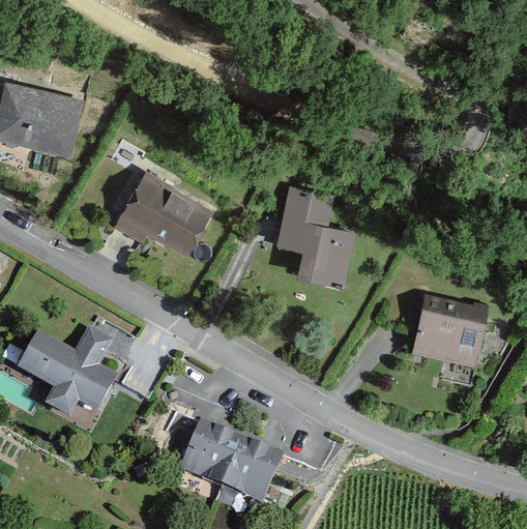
[(0,147),(67,162),(81,95),(0,77),(0,147)]
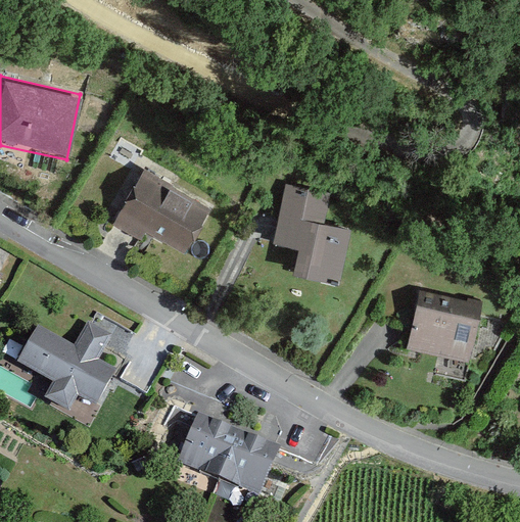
[(217,199),(151,159),(114,220),(136,233),(180,259),(217,199)]
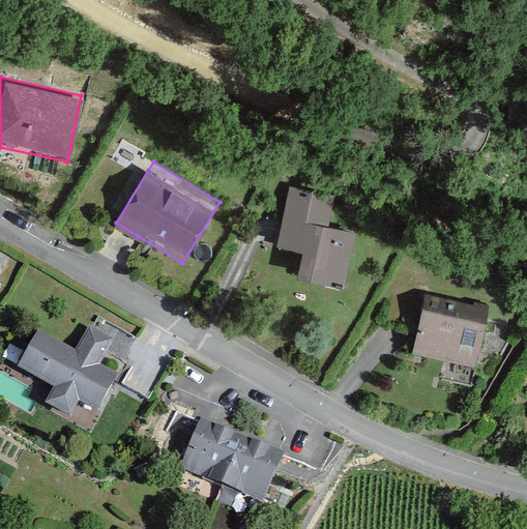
[(340,200),(291,184),(269,251),(293,259),(285,284),(330,299),(349,240),(328,234),(340,200)]
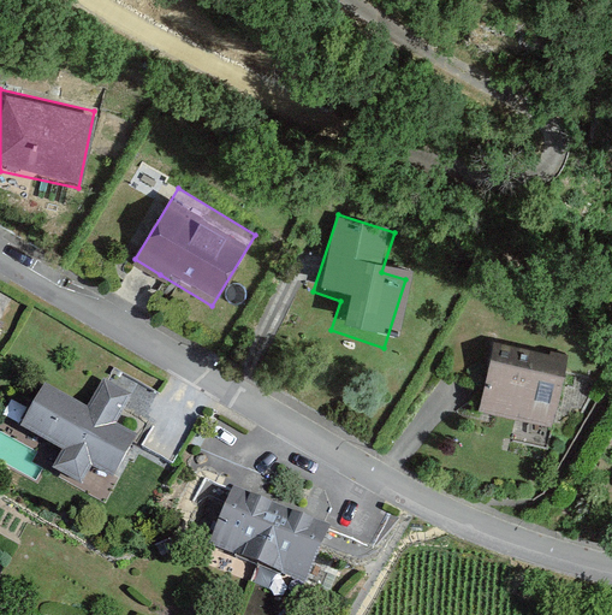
[(577,386),(506,337),(463,398),(534,448),(577,386)]
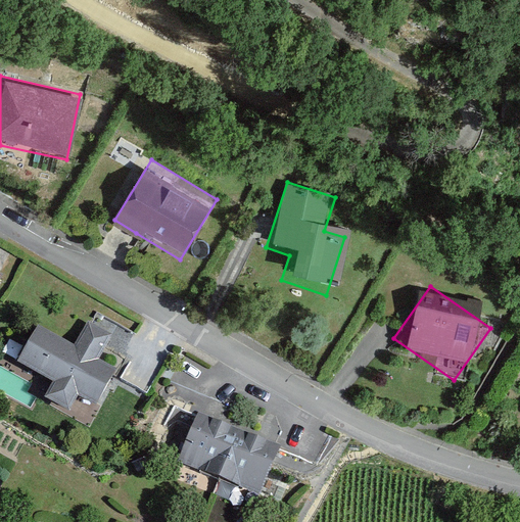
[(77,342),(45,321),(19,364),(65,389),(52,411),(82,428),(125,363),(107,351),(116,338),(91,321),(77,342)]
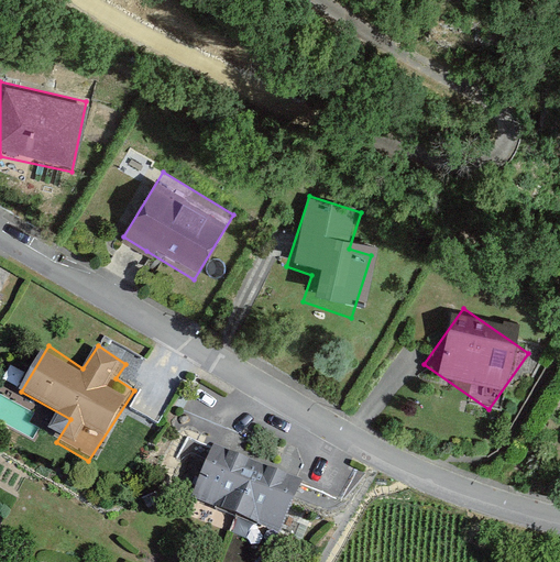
[(304,464),(226,423),(193,485),(272,527),(304,464)]
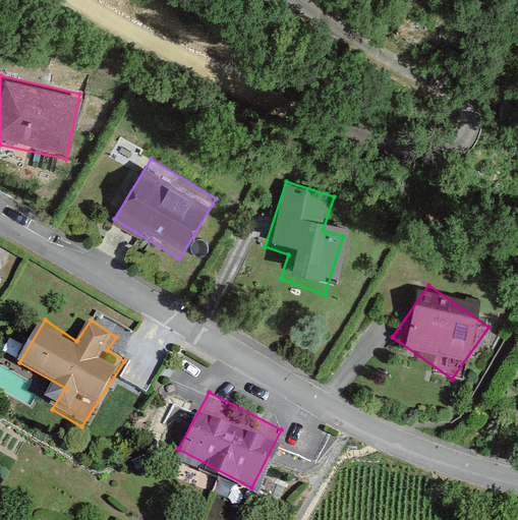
All buildings are outlined.
